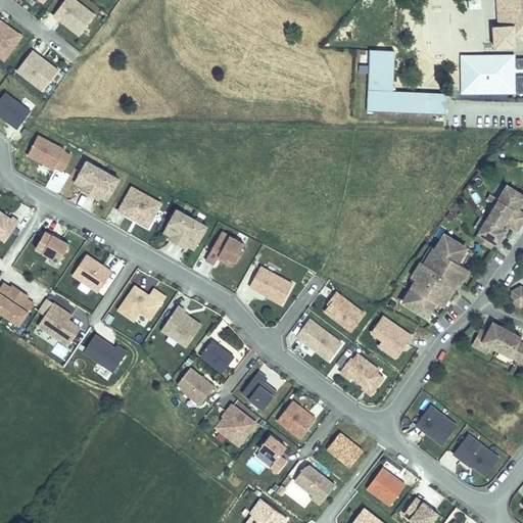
[(79,0),(62,0),(53,12),(60,17),(61,16),(69,22),(68,25),(78,32),(94,11),(79,0)]
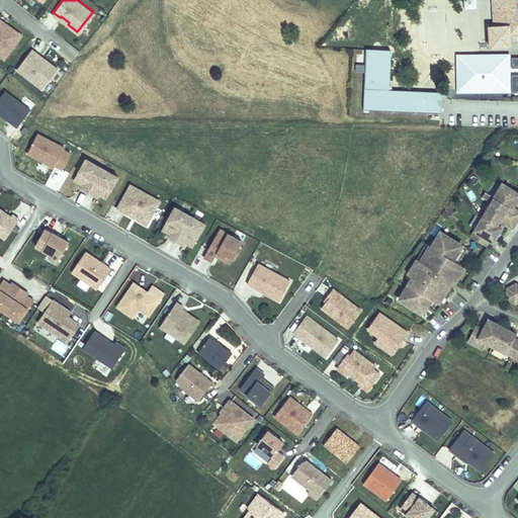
[(477,0),(463,0),(464,9),(477,9),(477,0)]
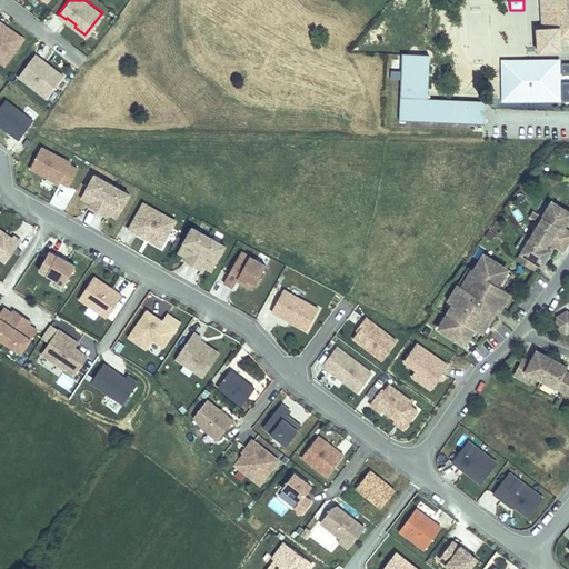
[(568,0),(543,0),(546,21),(546,29),(540,29),(541,51),(563,50),(563,37),(568,36),(568,0)]
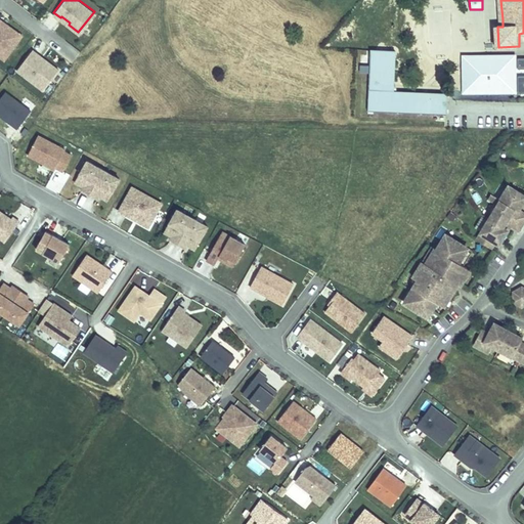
[(0,54),(5,58),(23,33),(0,17),(0,16),(0,54)]
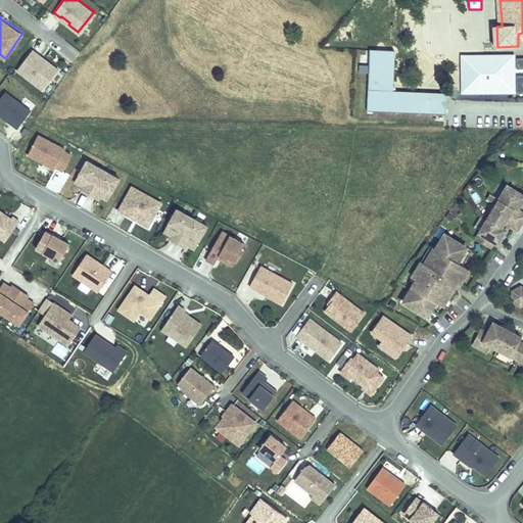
[(16,68),(41,88),(57,66),(46,58),(45,60),(37,54),(38,52),(33,48),(16,68)]
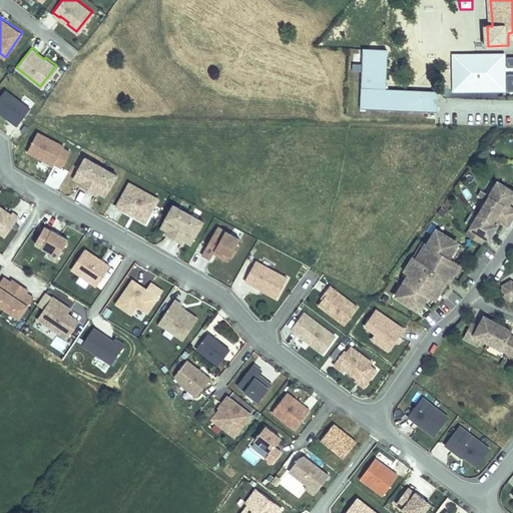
[(387,48),(363,47),(361,106),(437,109),(438,90),(386,88),(387,48)]
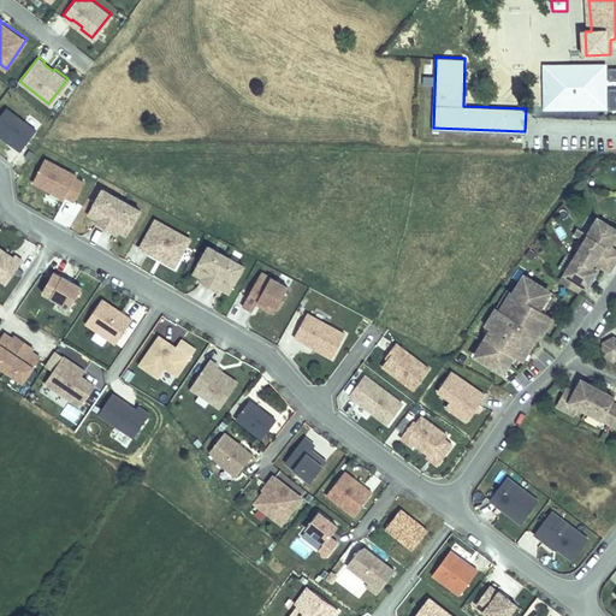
[(0,111),(0,132),(21,148),(35,128),(5,105),(0,111)]
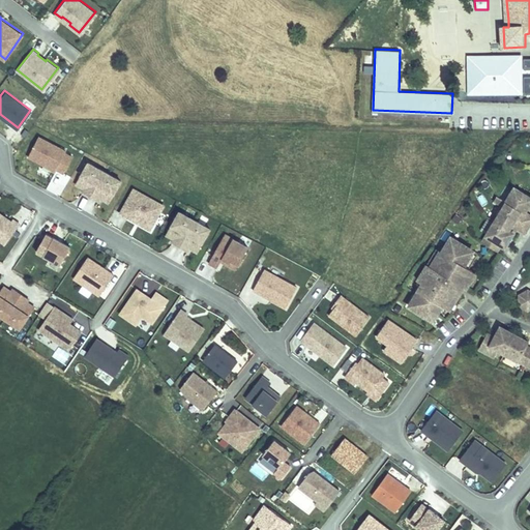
[(66,148),(38,135),(28,154),(56,169),(57,167),(64,171),(72,154),(65,150),(66,148)]
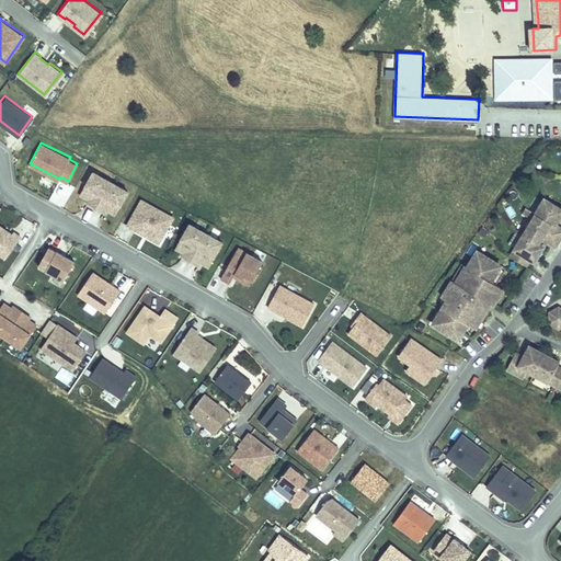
[(90,201),(88,203),(105,213),(106,210),(109,207),(116,212),(128,191),(94,172),(82,193),(91,197),(90,201)]
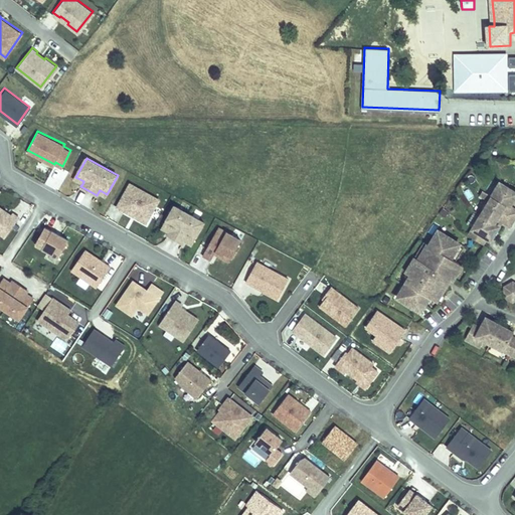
[(514,209),(508,206),(514,193),(514,192),(498,182),(490,196),(503,204),(500,210),(513,218),(514,214),(514,209)]
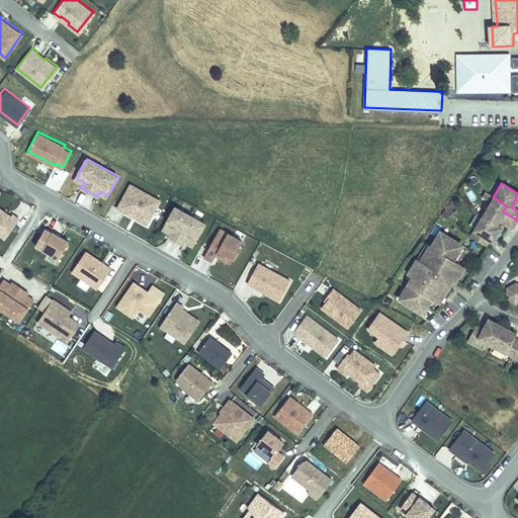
[(147,224),(160,201),(132,185),(118,208),(126,212),(127,210),(138,216),(137,219),(147,224)]
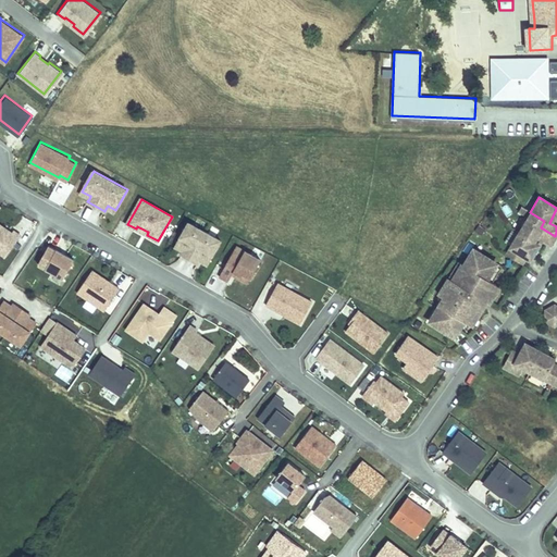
[(530,212),(525,209),(522,214),(528,218),(519,233),(539,245),(542,239),(551,244),(555,236),(541,227),(544,221),(530,212)]
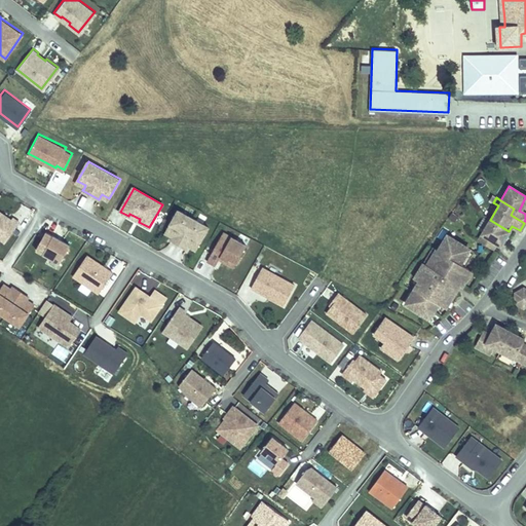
[(178,209),(166,229),(174,233),(173,236),(171,238),(186,248),(188,245),(189,241),(197,246),(208,225),(178,209)]
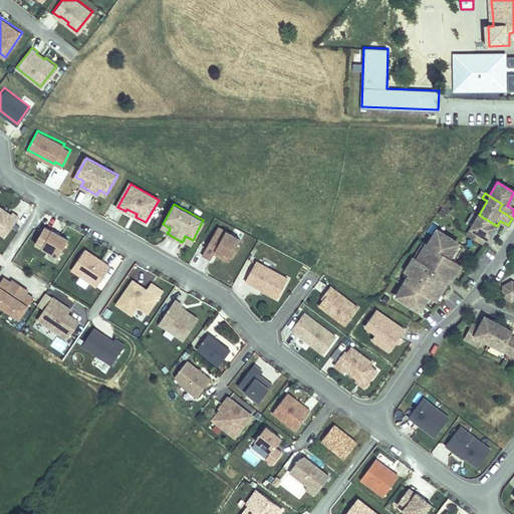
[(0,205),(0,231),(5,235),(19,215),(12,210),(10,212),(0,205)]
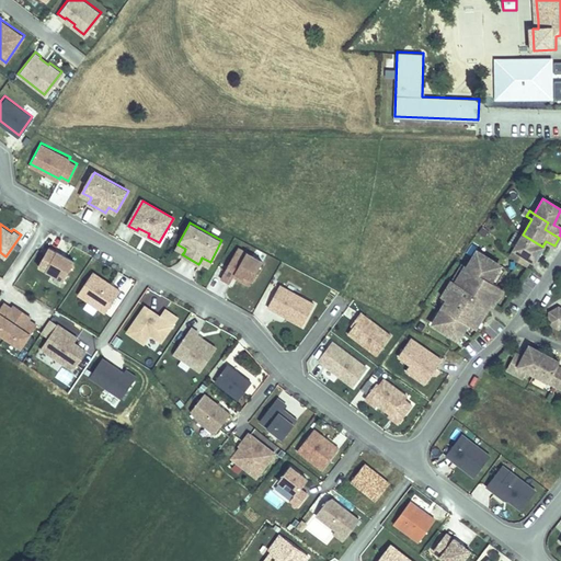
[(534,261),(542,247),(523,235),(510,256),(525,266),(529,259),(534,261)]
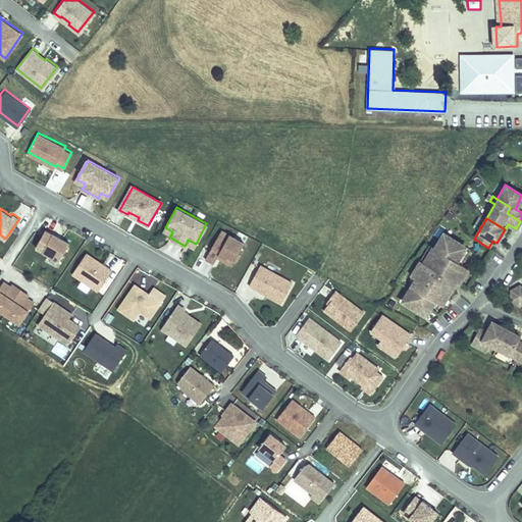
[(46,227),(39,240),(46,244),(43,249),(60,258),(69,241),(46,227)]
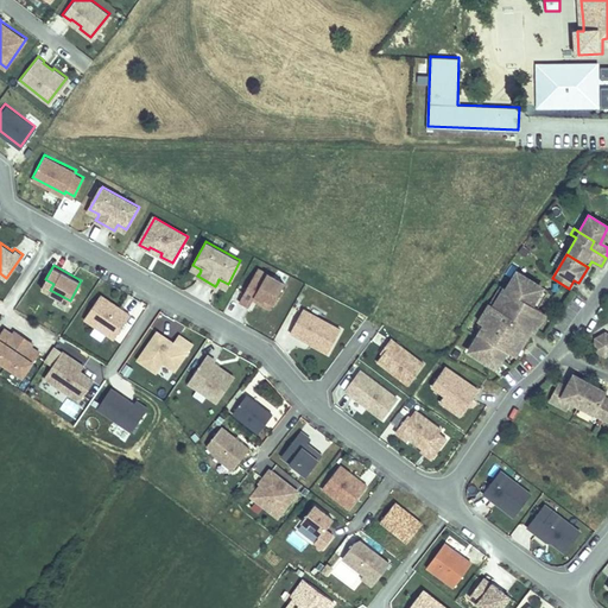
[(258,266),(239,301),(249,305),(254,298),(271,308),(290,274),(278,268),(274,274),(258,266)]
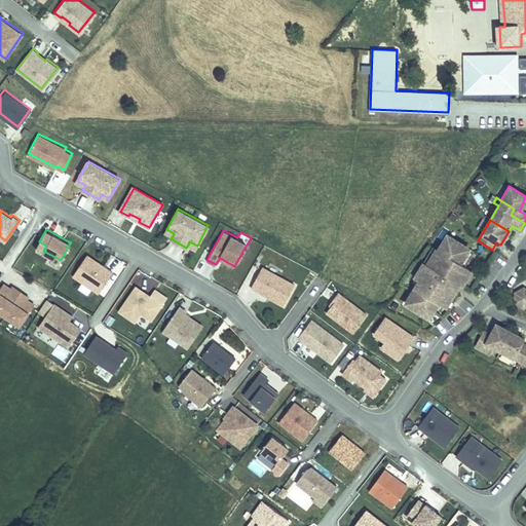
[(451,298),(459,286),(461,287),(467,277),(464,275),(468,269),(464,266),(460,264),(467,251),(461,247),(462,245),(447,235),(438,251),(437,250),(430,259),(431,260),(428,266),(424,263),(415,279),(422,284),(418,291),(415,289),(405,304),(421,314),(425,309),(433,313),(438,305),(445,309),(446,307),(450,309),(455,301),(451,298)]
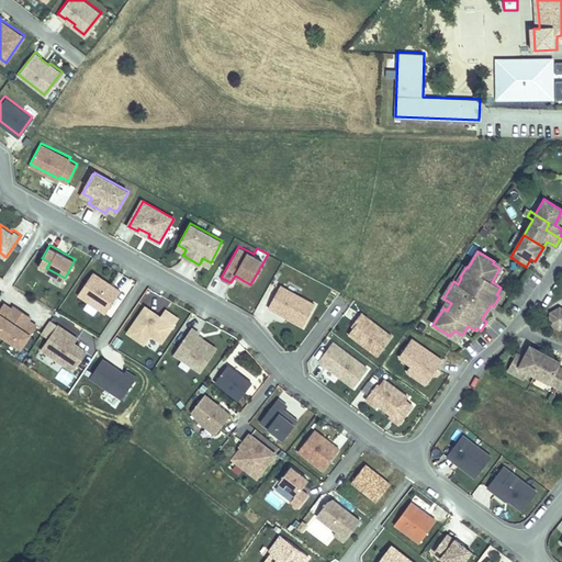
[(496,284),(505,270),(499,268),(492,282),(496,284)]
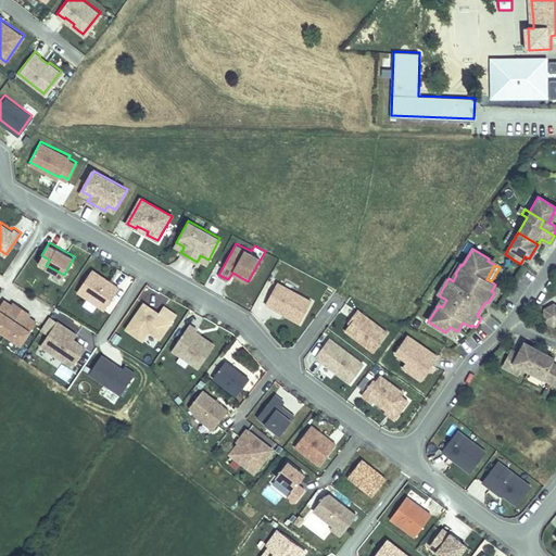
[(118,285),(91,267),(77,289),(104,307),(118,285)]
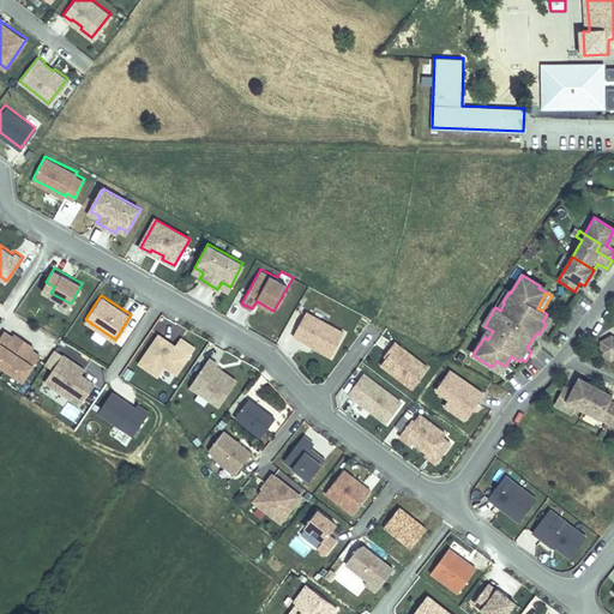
[(330,356),(343,332),(305,312),(292,336),(330,356)]
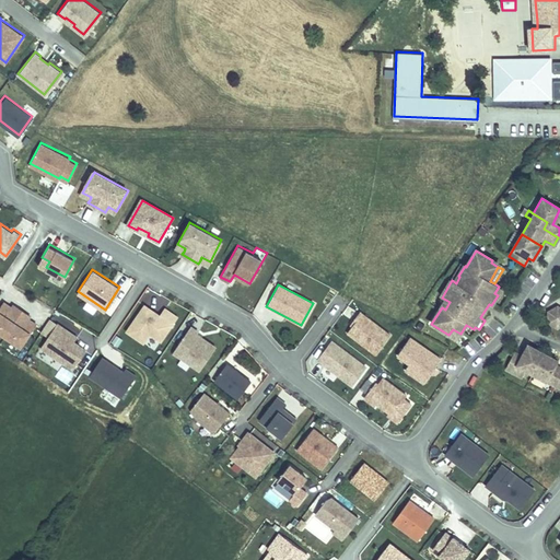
[(31,314),(14,303),(12,306),(11,308),(3,304),(0,307),(0,330),(22,345),(35,325),(27,319),(28,317),(31,314)]
